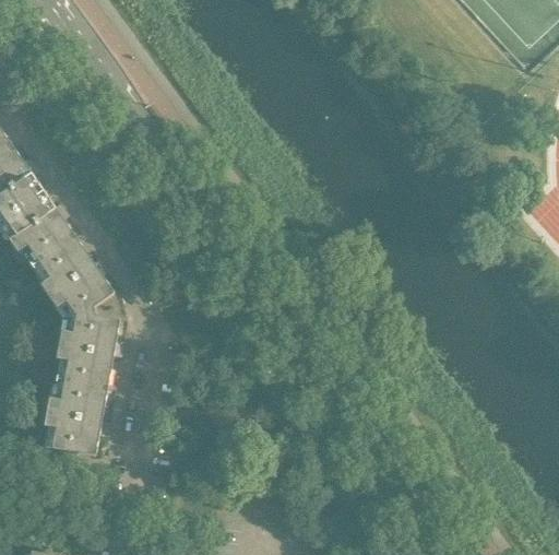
[(0,150),(11,143),(0,127),(0,150)]
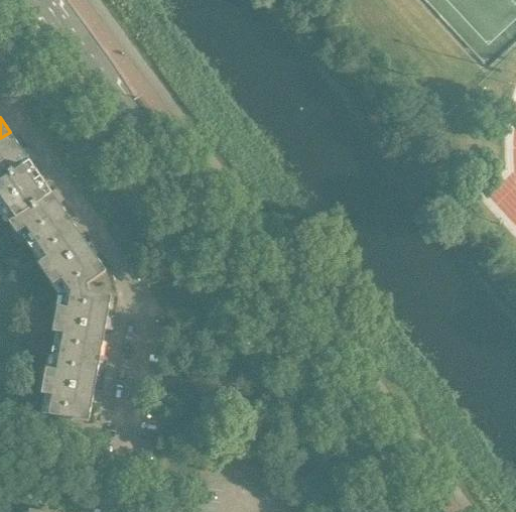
[(35,155),(33,153),(27,144),(21,148),(10,132),(0,138),(0,201),(39,174),(29,159),(35,155)]
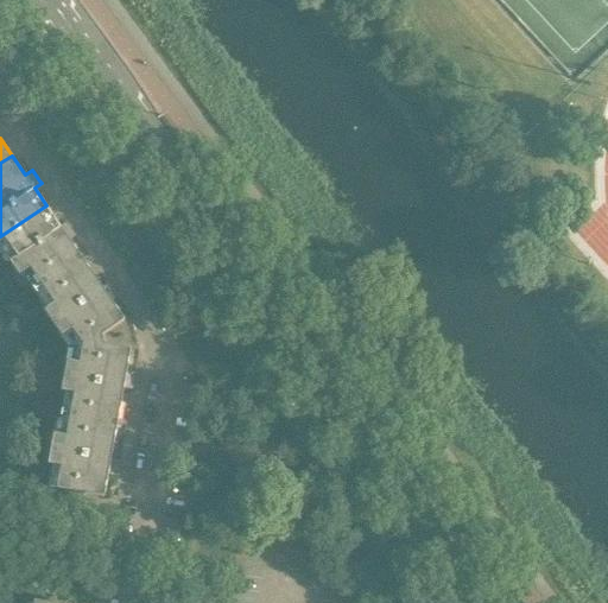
[(46,205),(0,236),(0,245),(18,272),(29,265),(40,281),(42,283),(81,255),(68,236),(75,232),(67,219),(59,223),(46,205)]
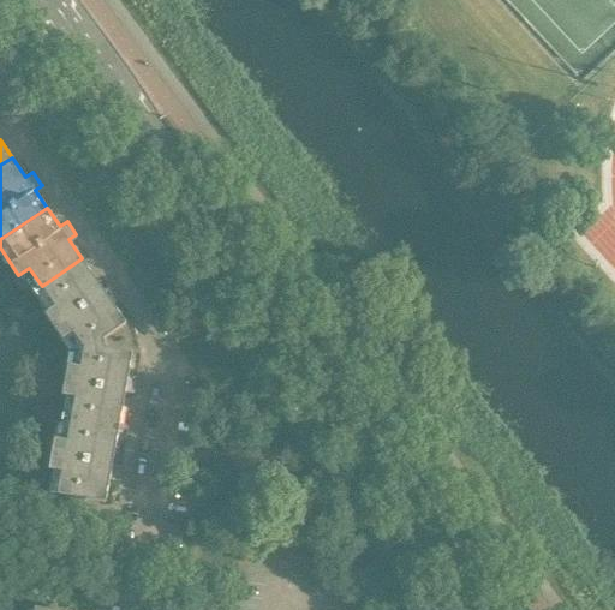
[(82,258),(42,286),(41,285),(34,289),(47,308),(43,311),(61,336),(72,329),(83,345),(103,340),(102,336),(125,320),(112,300),(119,295),(109,282),(102,287),(82,258)]
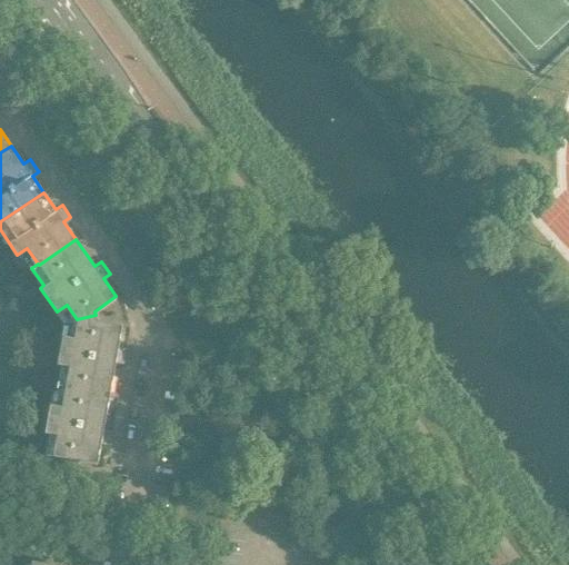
[(123,362),(126,346),(118,345),(121,324),(97,319),(96,315),(77,319),(73,337),(61,335),(57,363),(60,364),(57,385),(65,386),(65,385),(109,393),(116,359),(123,362)]
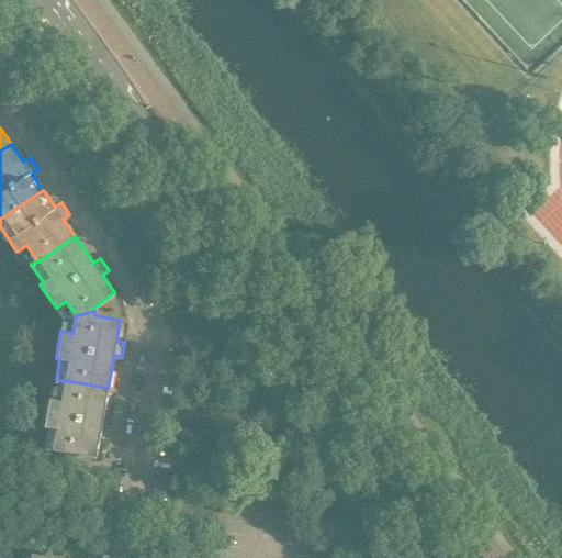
[(64,380),(64,381),(60,400),(48,398),(44,426),(55,428),(52,449),(74,453),(76,456),(79,454),(96,457),(99,435),(107,437),(110,423),(102,421),(108,388),(64,380)]
